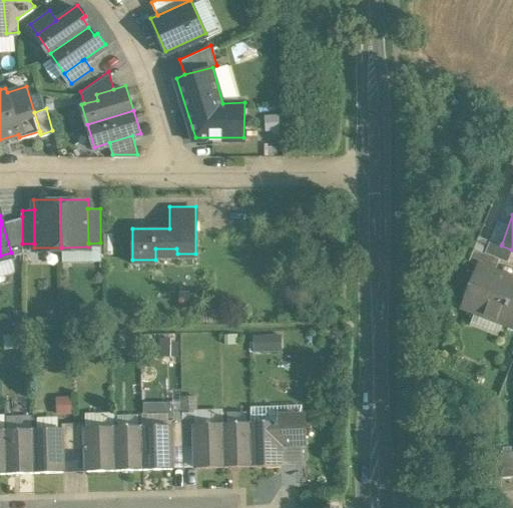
[(22,216),(1,220),(11,252),(23,252),(22,243),(22,216)]
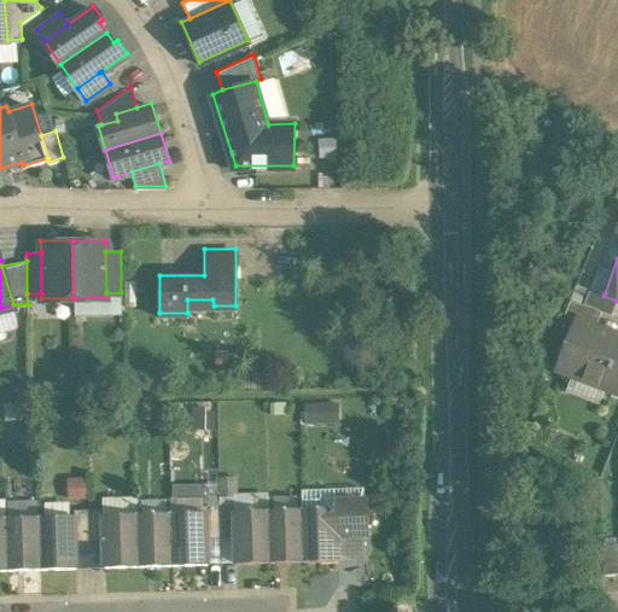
[(605,293),(589,287),(583,302),(600,309),(611,313),(616,301),(604,296),(605,293)]
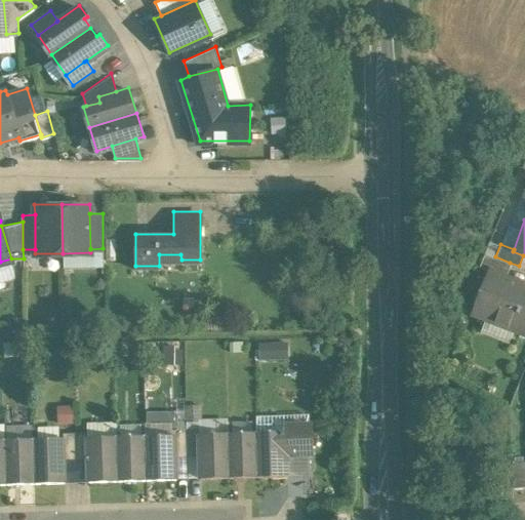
[(495,256),(484,252),(478,266),(489,271),(489,269),(506,275),(510,263),(495,256)]
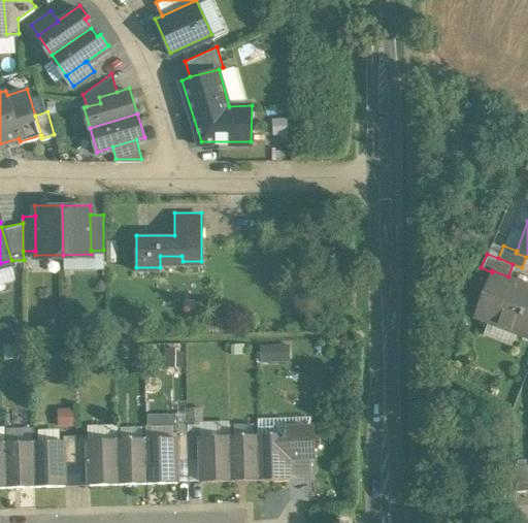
[(527,285),(508,276),(492,270),(492,272),(475,315),(527,335),(527,332),(527,285)]
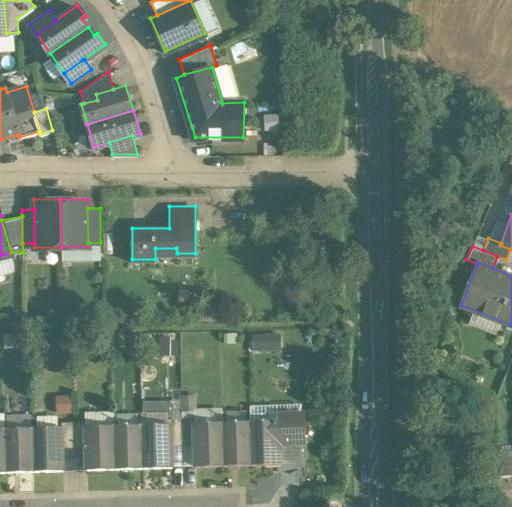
[(276,403),(250,403),(250,419),(277,419),(276,413),(276,403)]
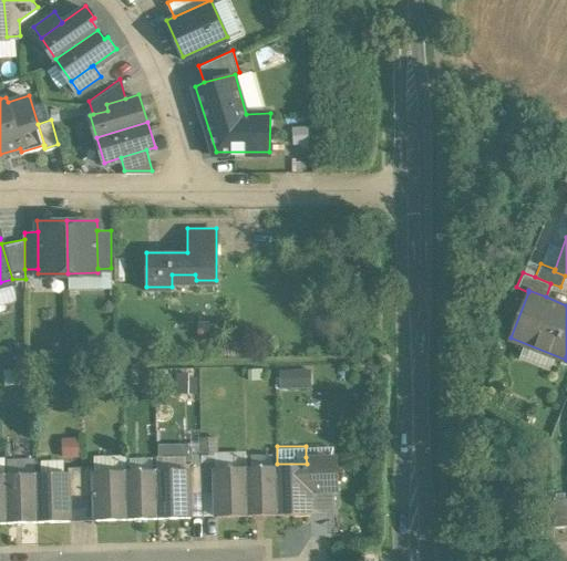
[(334,456),(321,457),(322,487),(336,487),(334,456)]
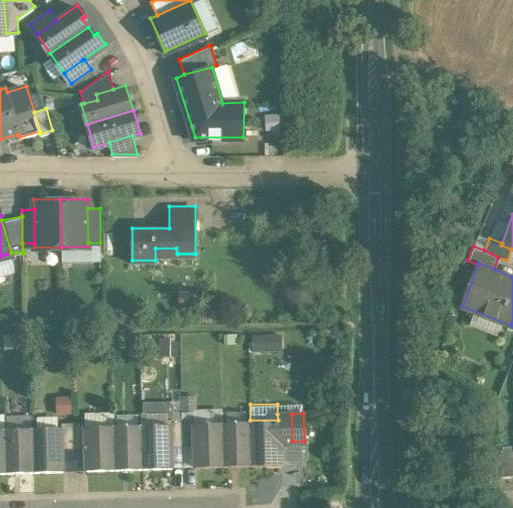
[(291,414),(277,414),(278,420),(279,420),(280,442),(292,441),(291,414)]
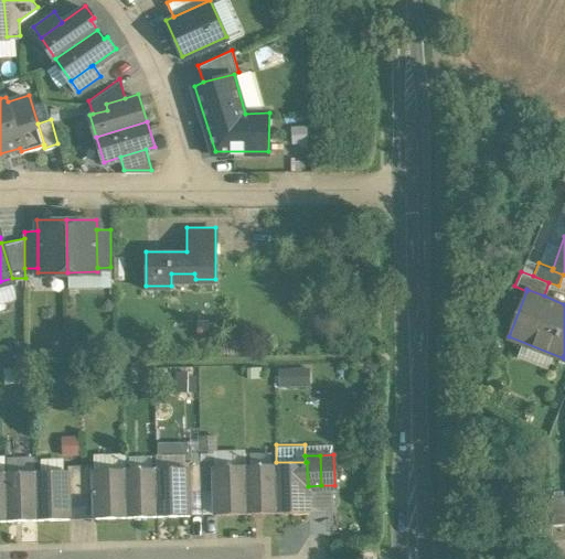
[(200,459),(188,459),(188,465),(188,490),(201,490),(200,459)]
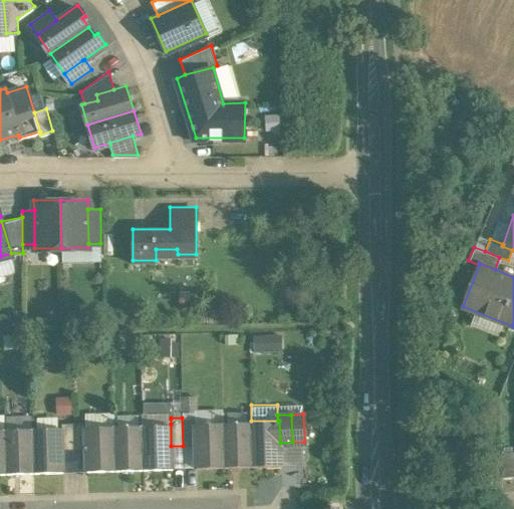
[(196,418),(182,418),(183,446),(195,446),(195,423),(196,423),(196,418)]
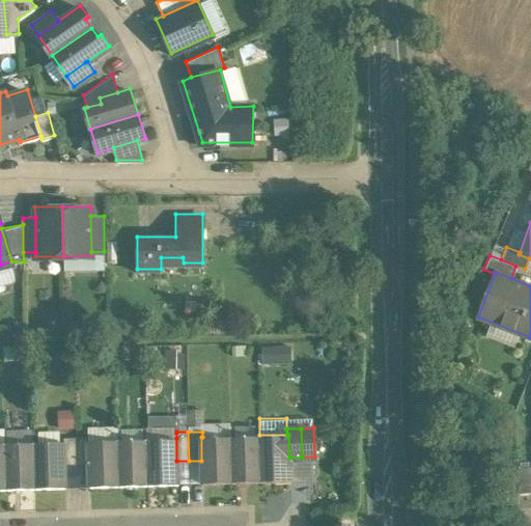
[(88,435),(76,436),(76,465),(89,464),(88,440),(88,435)]
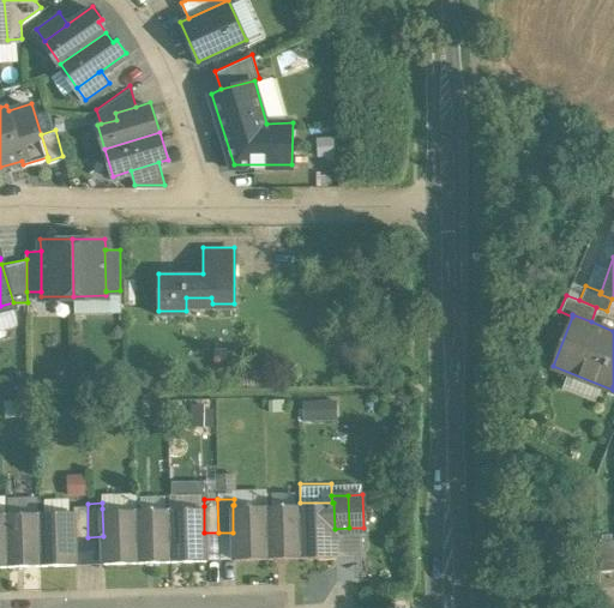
[(300,503),(300,504),(301,555),(336,554),(335,529),(333,503),(332,503),(300,503)]
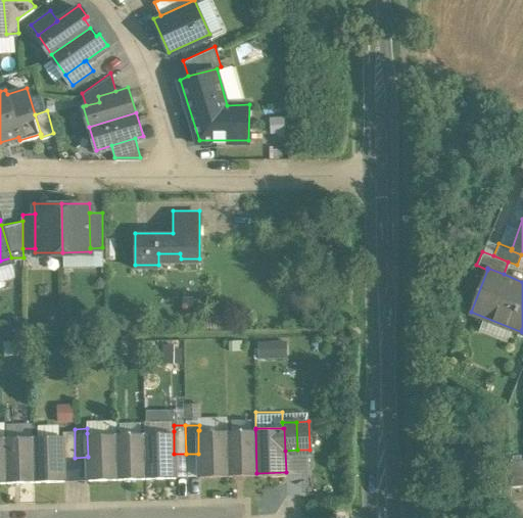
[(75,429),(61,429),(61,434),(62,458),(75,458),(75,429)]
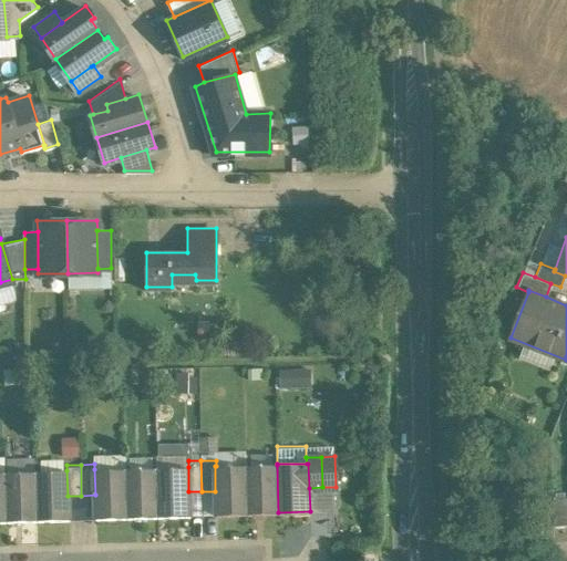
[(216,466),(215,466),(215,491),(216,515),(247,513),(246,465),(216,466)]
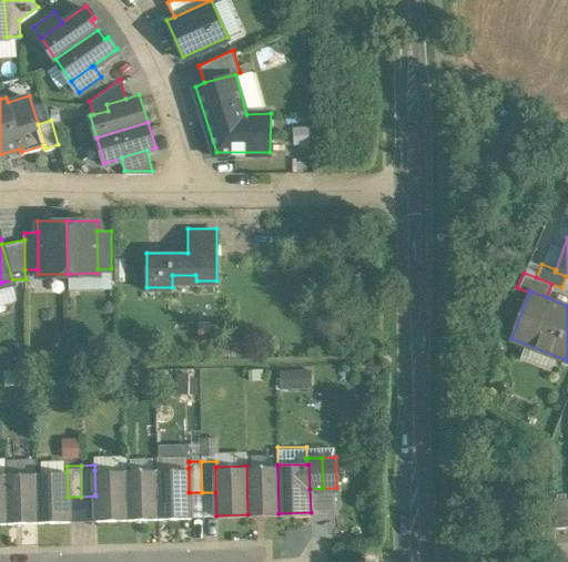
[(277,466),(246,466),(247,514),(279,513),(277,466)]
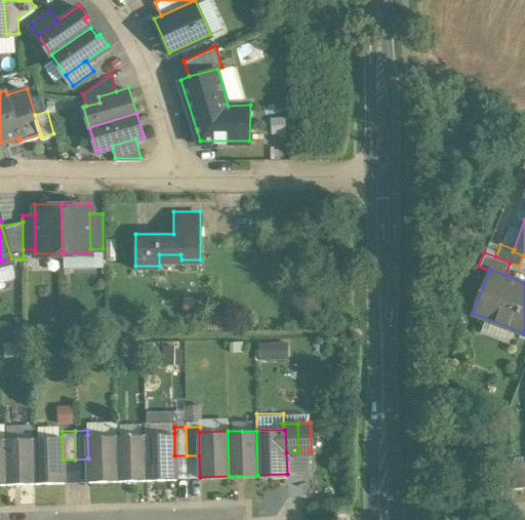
[(174,433),(145,434),(146,478),(175,477),(174,455),(174,433)]
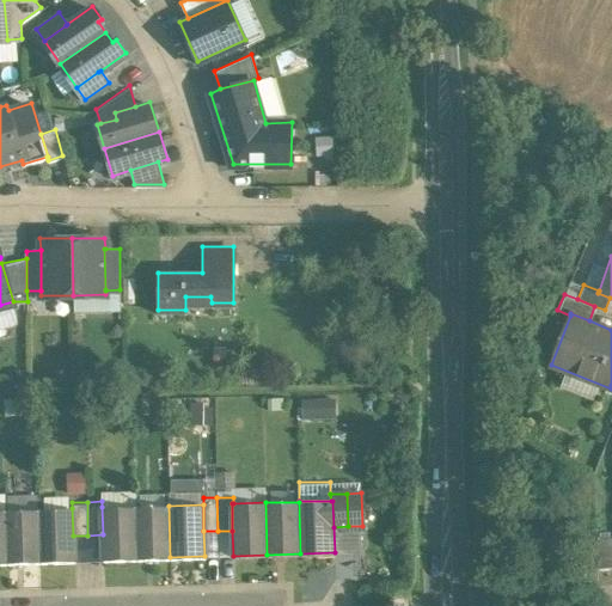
[(135,506),(102,507),(103,534),(103,559),(138,558),(135,506)]
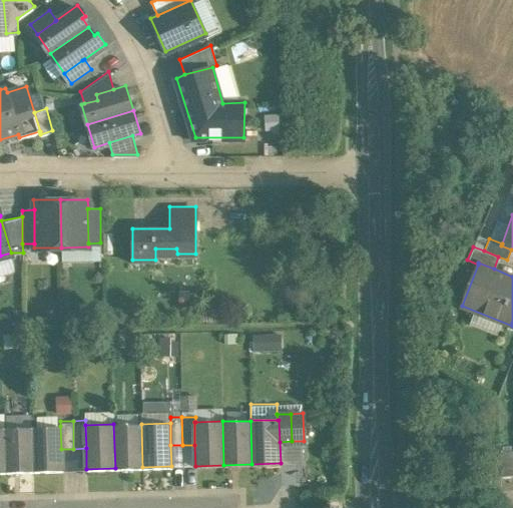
[(141,424),(113,424),(115,468),(142,467),(141,424)]
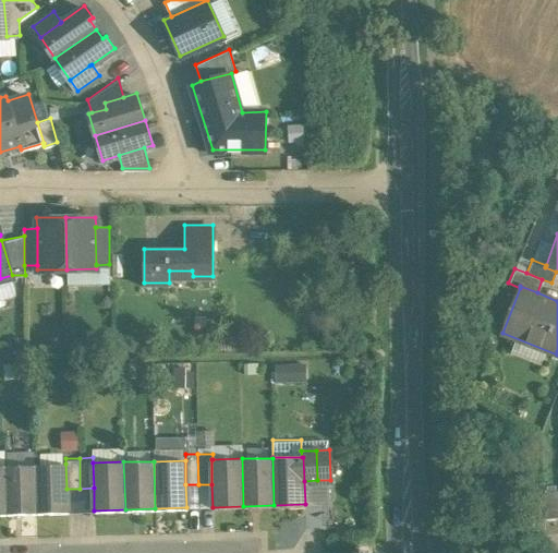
[(65,464),(35,465),(37,513),(68,512),(67,489),(65,464)]
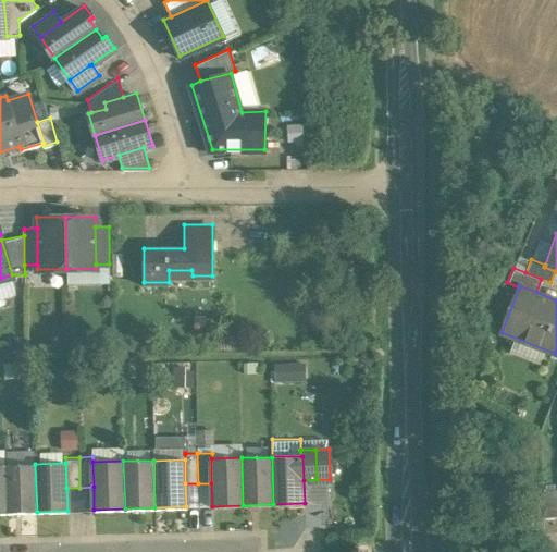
[(35,464),(5,465),(7,512),(37,512),(35,464)]
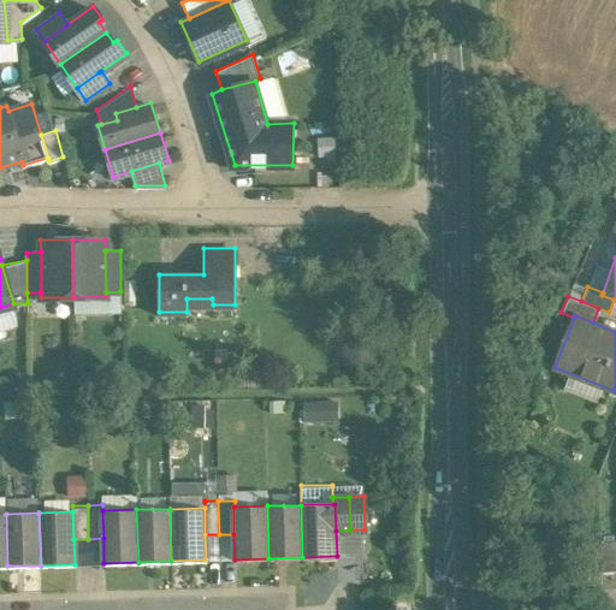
[(615,539),(599,540),(599,557),(600,570),(615,569),(615,539)]
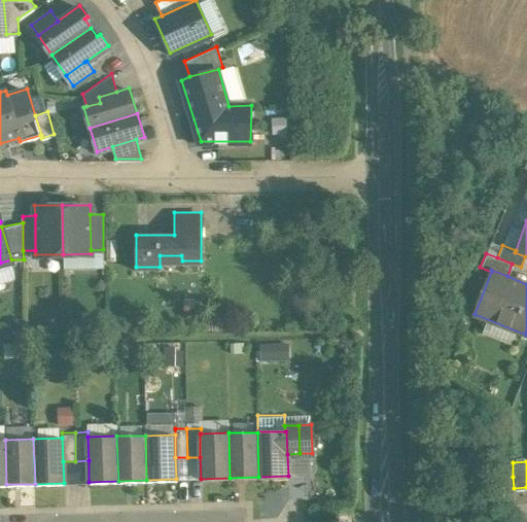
[(513,477),(498,477),(499,488),(514,488),(513,477)]
